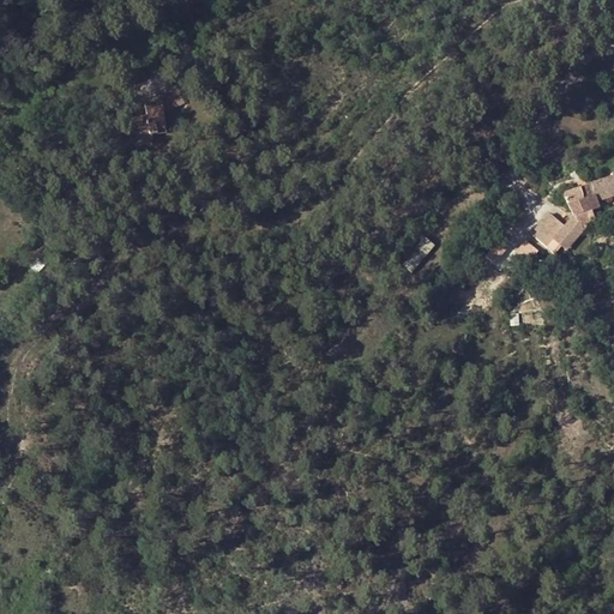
[(161,112),(162,118),(181,108),(174,92),(155,101),(161,112)]
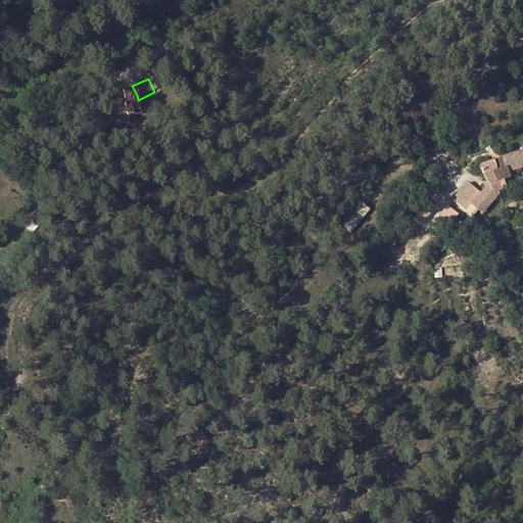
[(103,113),(105,131),(123,130),(123,119),(139,117),(138,100),(137,95),(119,96),(121,106),(102,109),(103,113)]
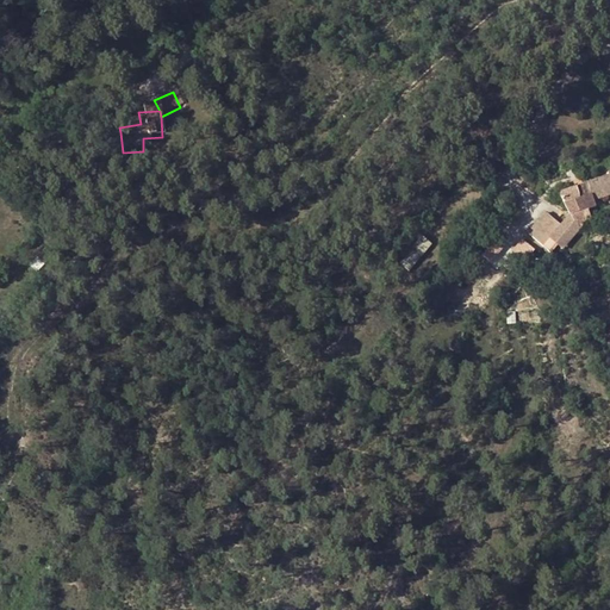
[(112,134),(116,154),(123,153),(120,132),(112,134)]
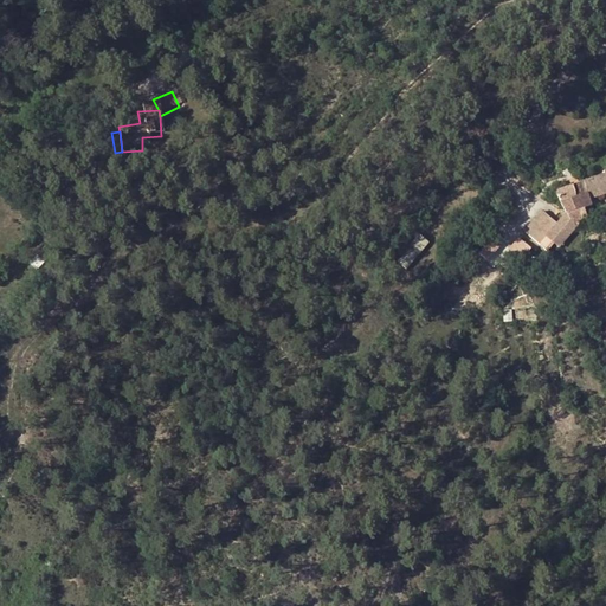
[(482,146),(487,176),(492,175),(488,144),(482,146)]
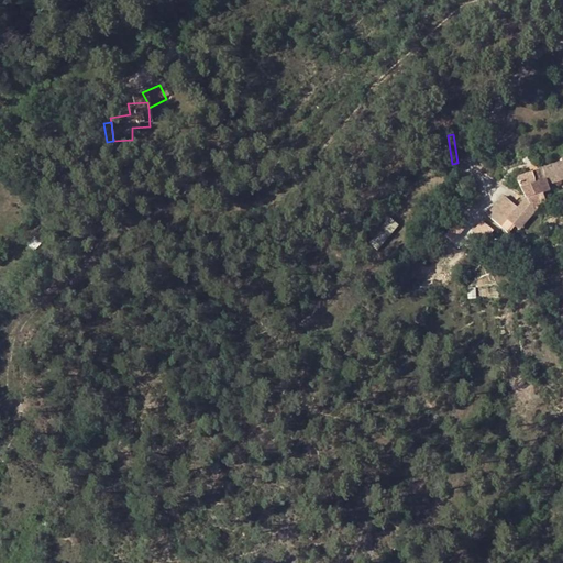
[(505,196),(487,216),(501,228),(507,221),(515,227),(520,231),(536,212),(533,209),(547,201),(543,194),(550,191),(549,186),(562,180),(562,157),(560,158),(561,162),(518,176),(516,179),(519,188),(526,197),(517,207),(505,196)]
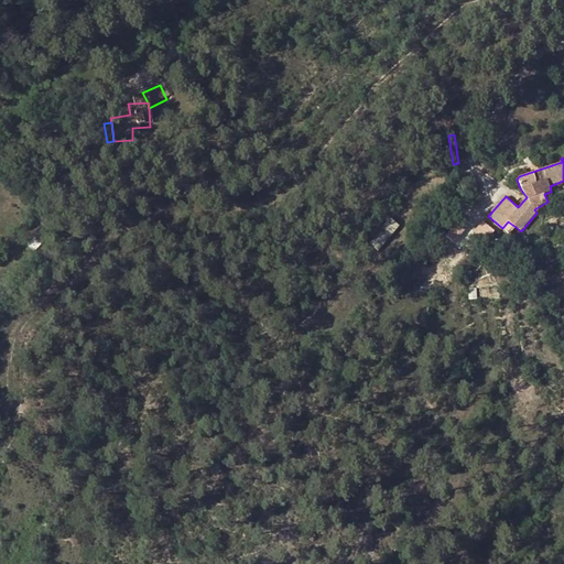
[(534,209),(537,213),(549,205),(548,202),(534,209)]
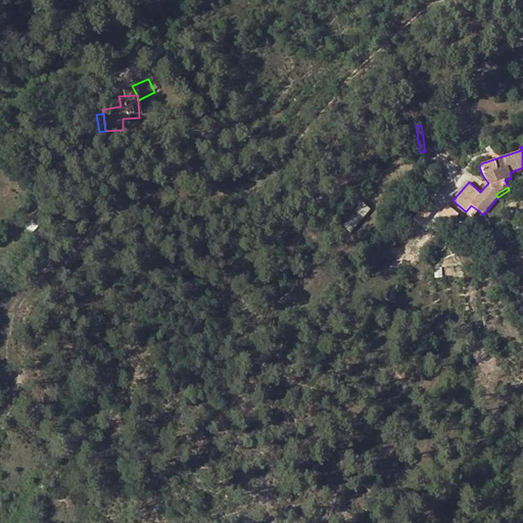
[(440,234),(450,221),(452,222),(458,215),(447,202),(439,211),(430,203),(420,216),(440,234)]
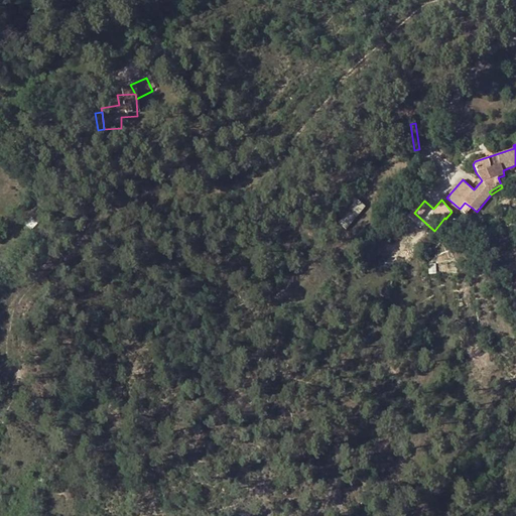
[(465,203),(460,209),(467,214),(472,208),(465,203)]
